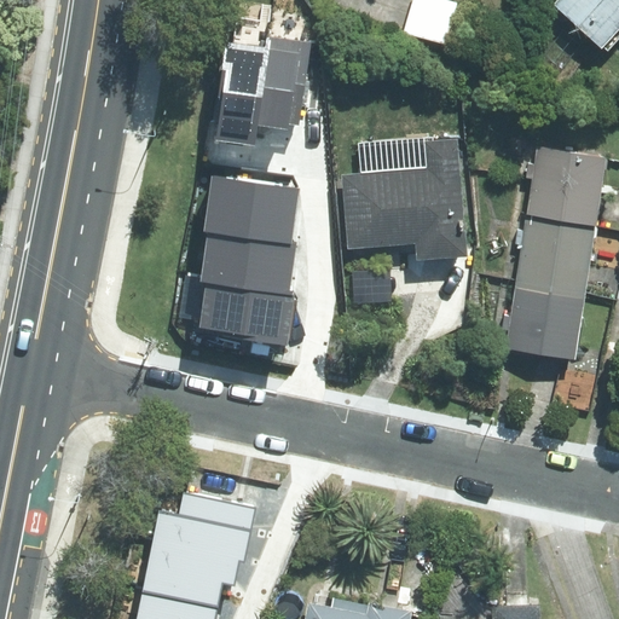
[(447,42),(458,3),(447,0),(412,0),(404,32),(447,42)]
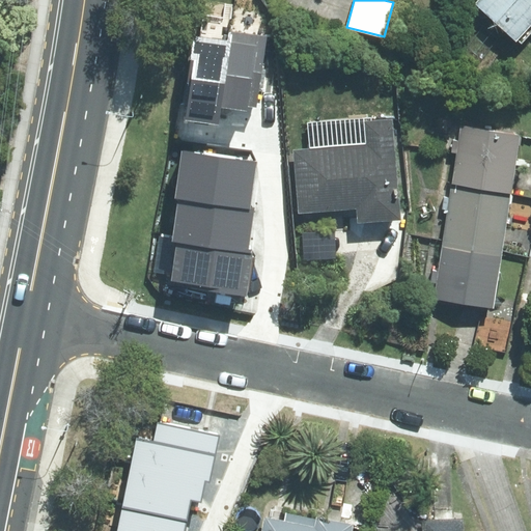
[(530,0),(480,0),(477,4),(516,38),(530,22),(530,0)]
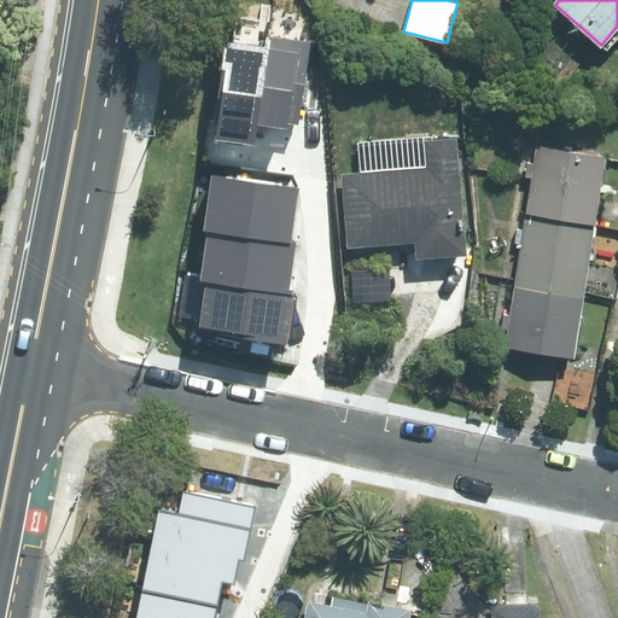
[(268,48),(257,124),(287,129),(289,123),(298,124),(310,42),(269,36),(268,48)]
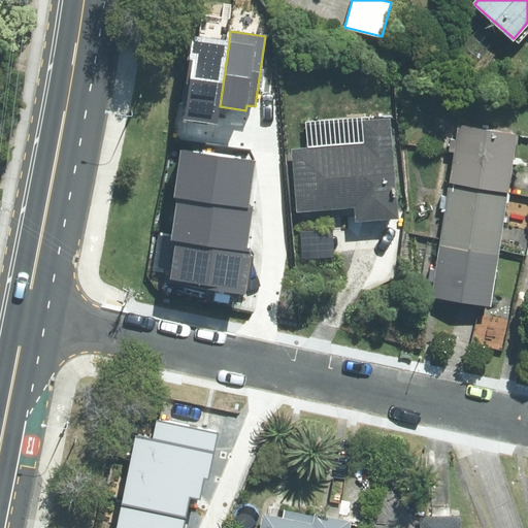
[(185,119),(217,124),(220,106),(229,41),(197,36),(185,119)]
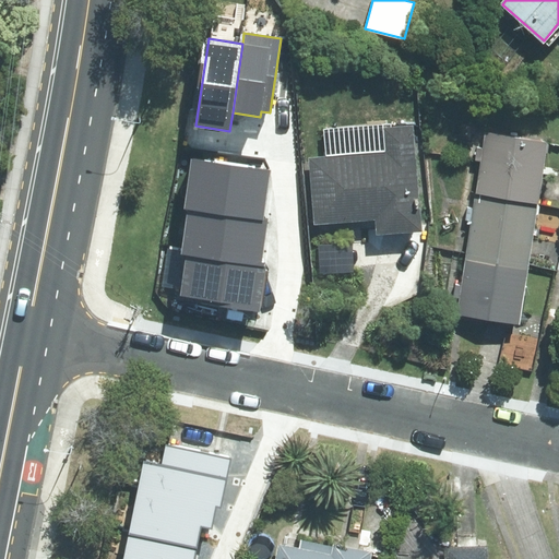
[(379,233),(420,229),(412,127),(383,129),(383,126),(323,130),(325,157),(310,159),(316,223),(378,218),(379,233)]
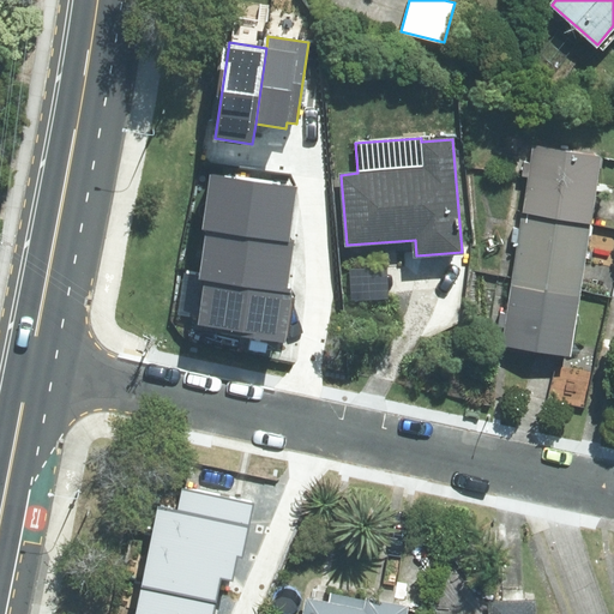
[(534,146),(523,215),(591,226),(602,157),(534,146)]
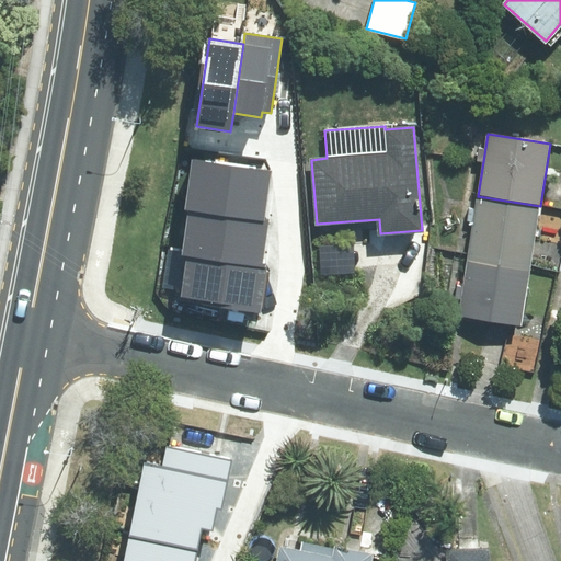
[(190,210),(263,220),(271,171),(192,160),(185,209),(190,210)]
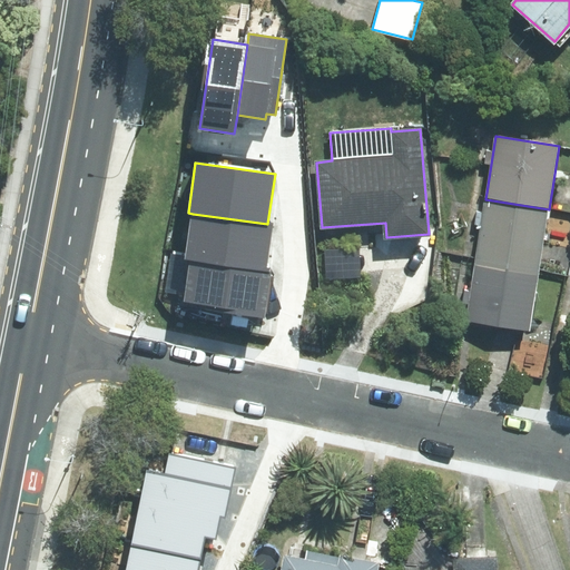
[(474,264),(539,274),(549,209),(485,199),(474,264)]
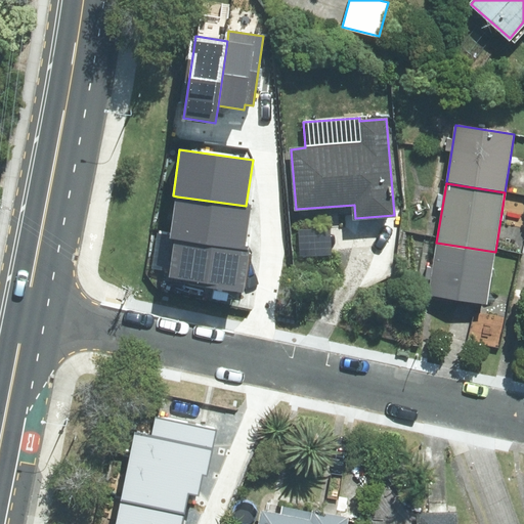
[(177,197),(171,238),(174,238),(244,249),(250,207),(246,206),(177,197)]
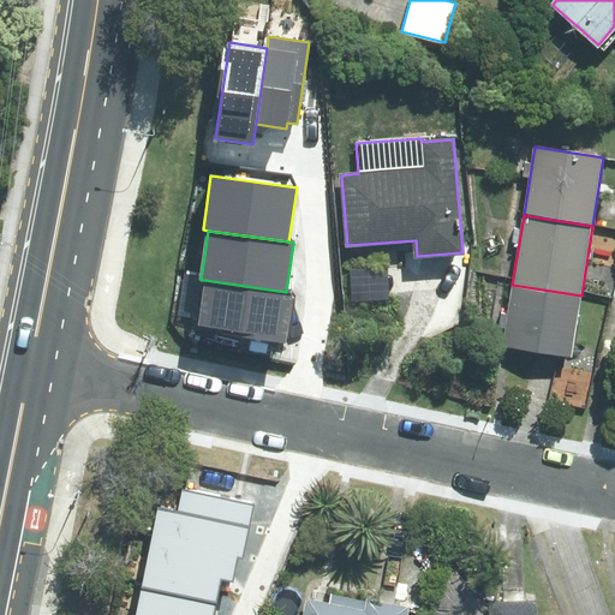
[(388,299),(386,268),(350,270),(352,300),(388,299)]
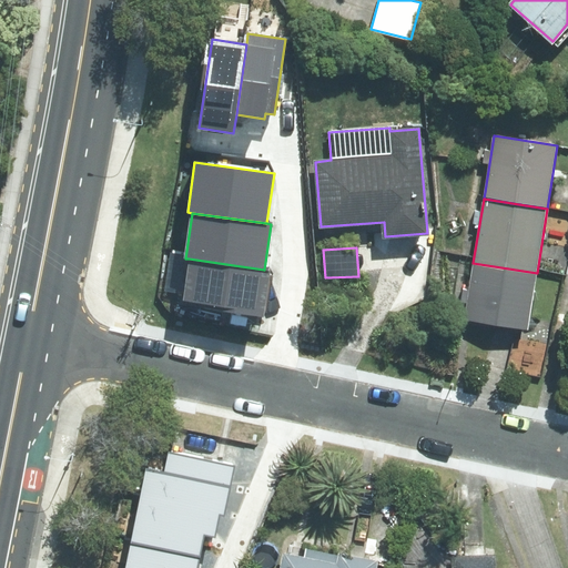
[(264,270),(189,259),(182,304),(263,316),(270,271),(264,270)]
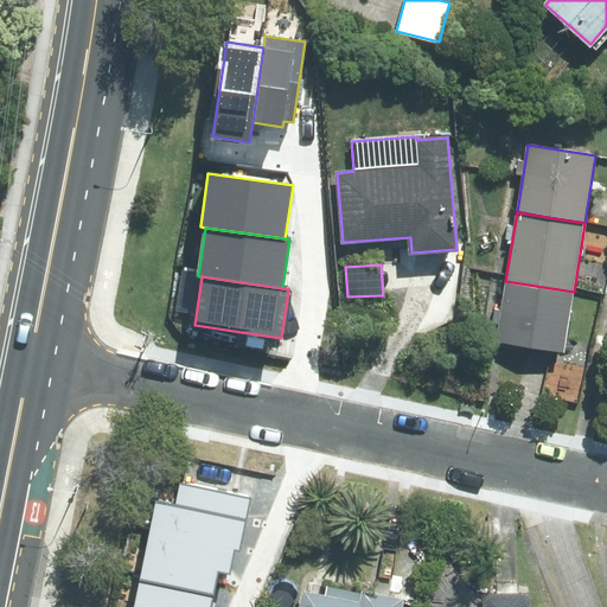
[(564,352),(574,292),(505,281),(496,342),(564,352)]
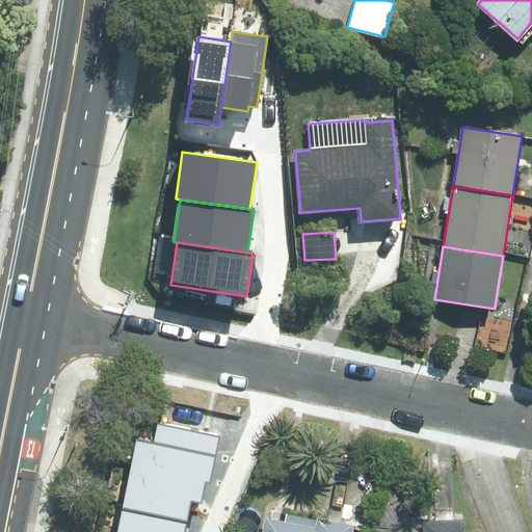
[(154,444),(137,441),(133,460),(212,476),(220,436),(158,424),(154,444)]
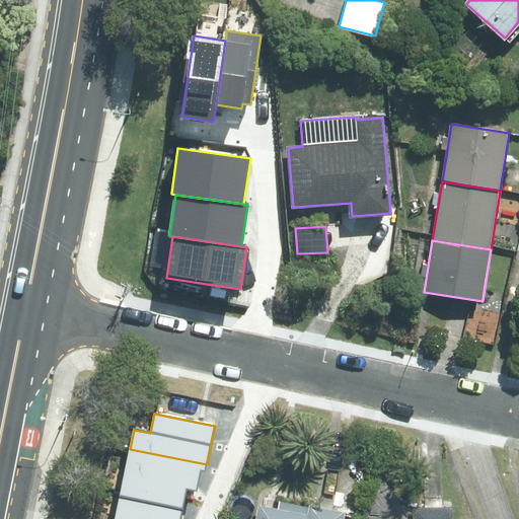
[(183,505),(188,489),(197,491),(201,469),(206,470),(207,464),(130,449),(121,493),(183,505)]
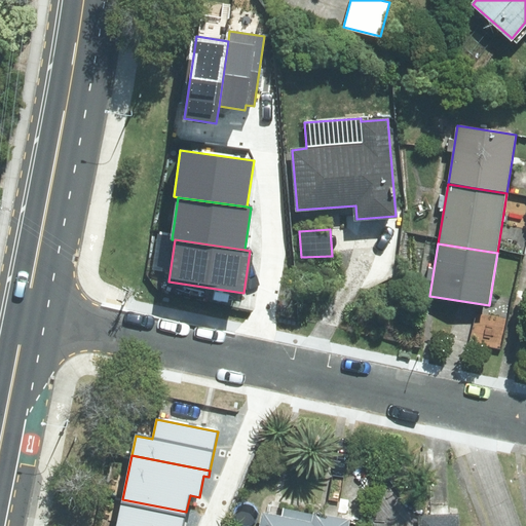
[(183,525),(186,512),(122,499),(117,525),(183,525)]
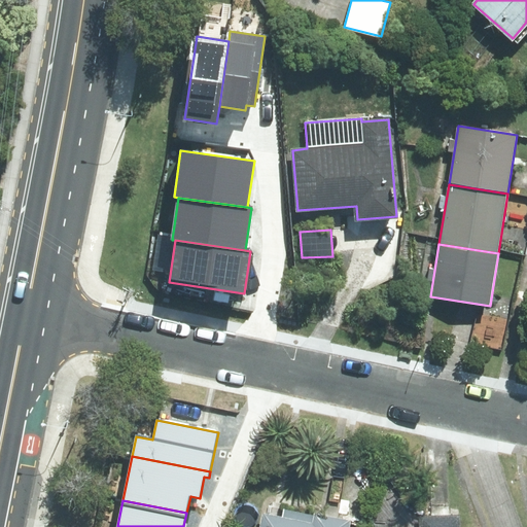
[(283,518),(262,514),(260,526),(349,526),(351,522),(315,515),(314,517),(284,511),(283,518)]
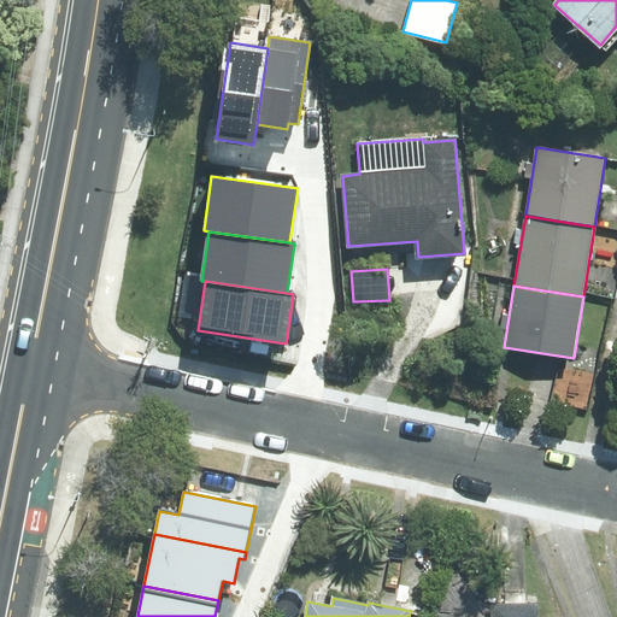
[(493,605),(492,616),(538,616),(538,605),(493,605)]
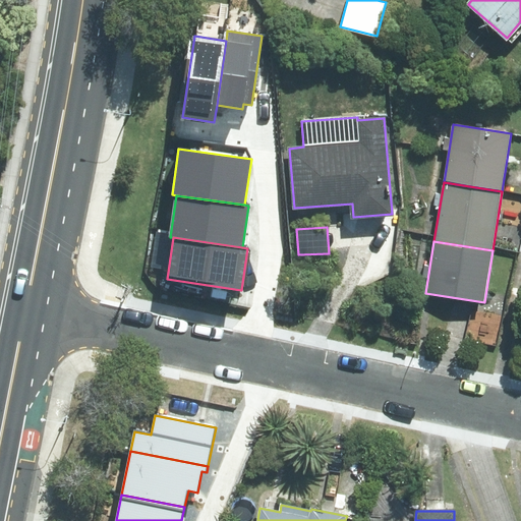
All buildings are outlined.
